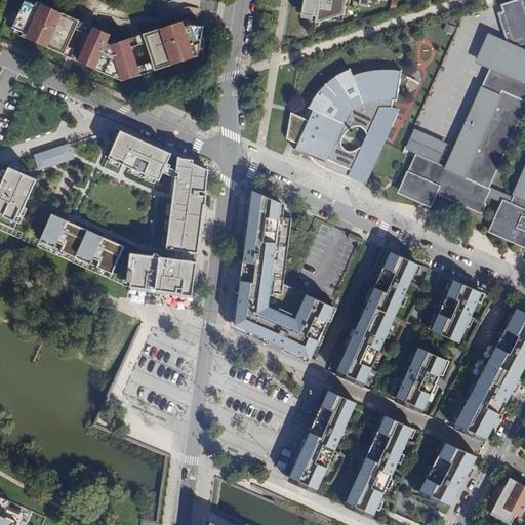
[(24,0),(12,27),(23,32),(21,35),(64,54),(67,46),(75,28),(79,19),(63,12),(61,15),(54,12),(56,9),(36,1),(35,4),(24,0)]
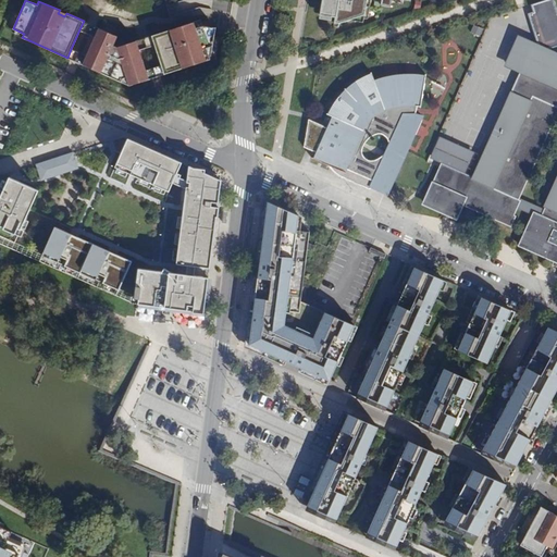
[(335,16),(335,22),(338,23),(364,14),(366,0),(321,0),(320,14),(335,16)]
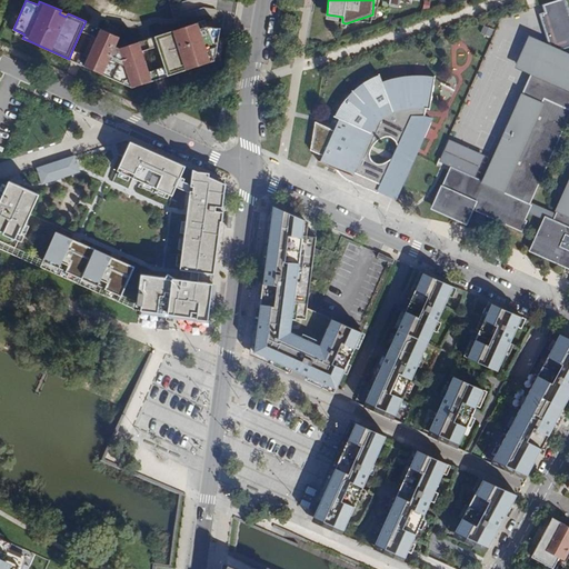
[(543,78),(553,53),(555,50),(557,46),(499,19),(435,165),(447,171),(448,167),(466,175),(465,177),(481,183),(500,139),(501,140),(511,117),(510,117),(530,71),(543,78)]
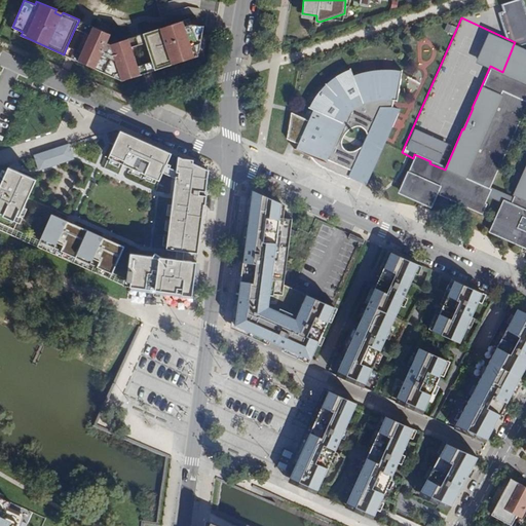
[(153,62),(155,70),(198,55),(203,26),(191,24),(190,19),(167,26),(168,29),(162,31),(161,28),(144,33),(146,42),(153,62)]
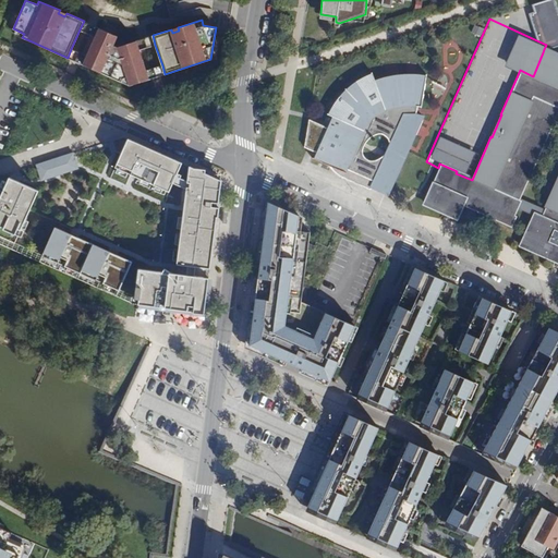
[(84,21),(80,29),(95,36),(99,28),(84,21)]
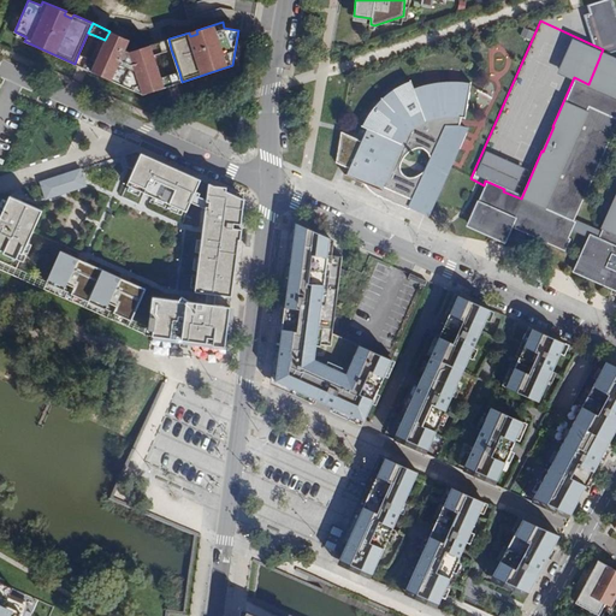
[(521,35),(532,39),(534,31),(523,28),(521,35)]
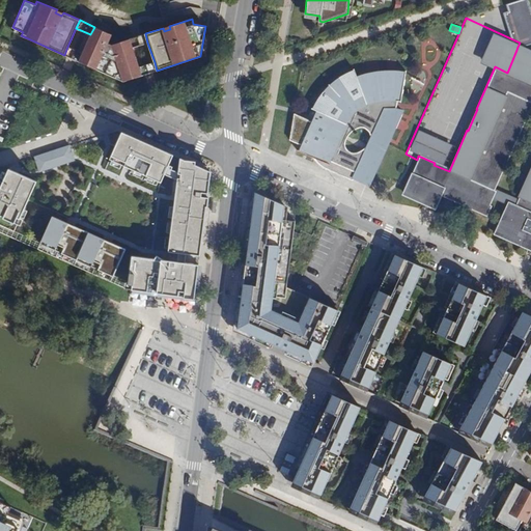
[(133,47),(130,38),(112,44),(108,43),(112,34),(94,27),(90,34),(82,53),(79,61),(123,81),(142,76),(139,67),(133,47)]
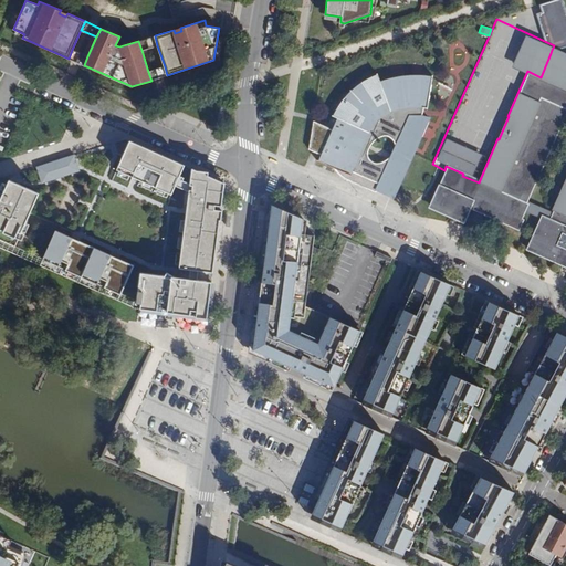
[(155,35),(138,41),(142,50),(157,45),(155,35)]
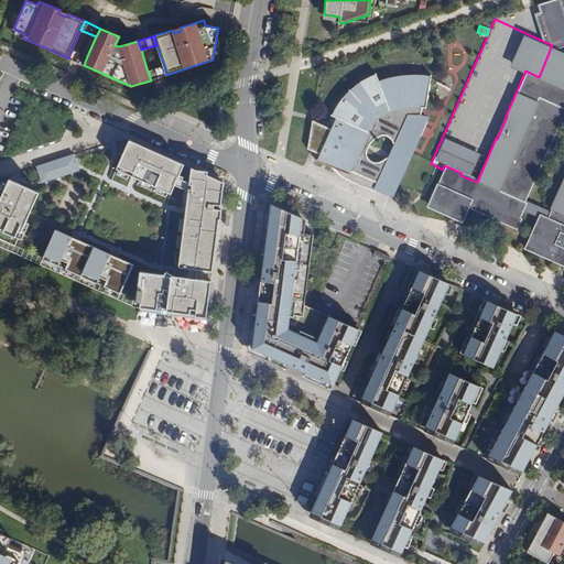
[(72,50),(68,58),(84,65),(87,56),(72,50)]
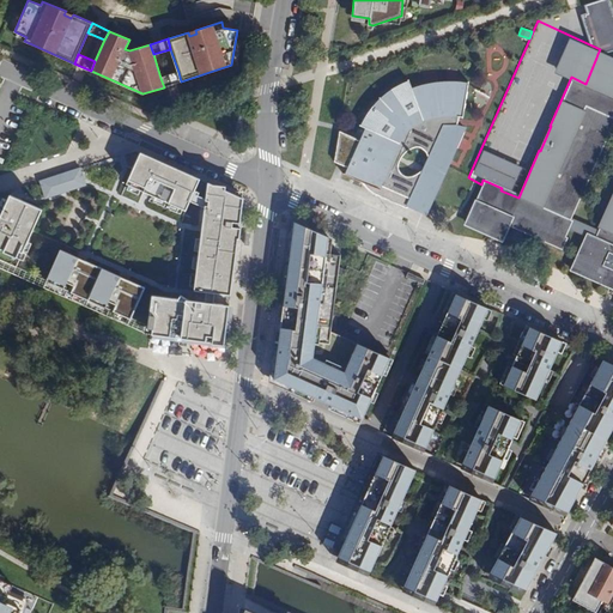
[(612,271),(612,65),(596,58),(586,84),(571,77),(550,126),(551,126),(540,151),(539,150),(519,198),(501,190),(502,188),(483,180),(481,184),(463,224),(485,234),(497,212),(509,217),(505,225),(559,249),(569,229),(584,236),(569,271),(604,286),(606,287),(612,271)]
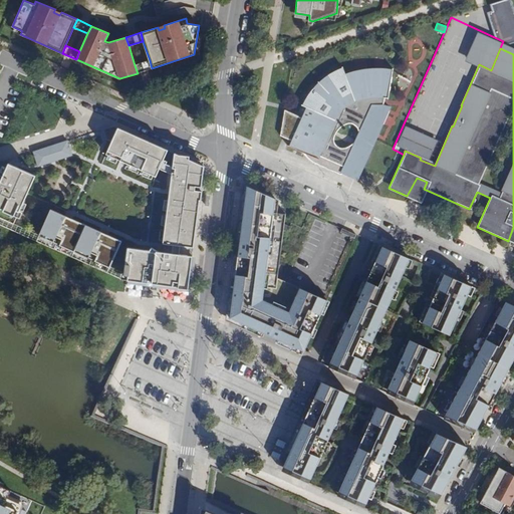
[(150,60),(135,65),(138,73),(152,68),(150,60)]
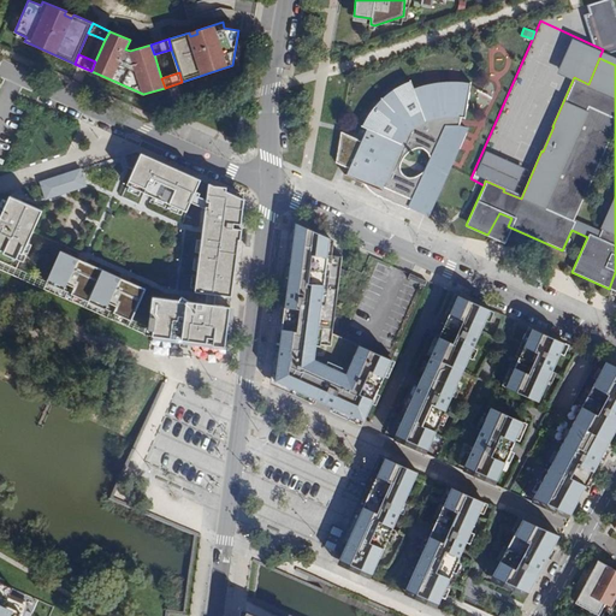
[(365,135),(348,175),(384,188),(410,200),(407,207),(430,218),(467,130),(460,125),(460,117),(466,117),(473,84),(443,82),(413,89),(409,81),(380,100),(361,128),(366,131),(365,135)]
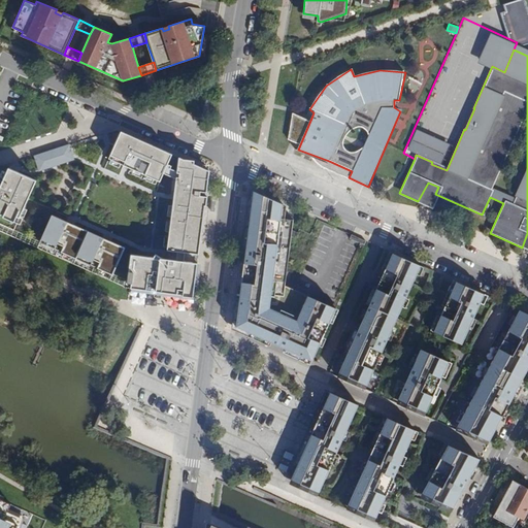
[(169,159),(120,135),(103,170),(120,178),(129,159),(131,160),(151,169),(145,179),(157,185),(169,159)]
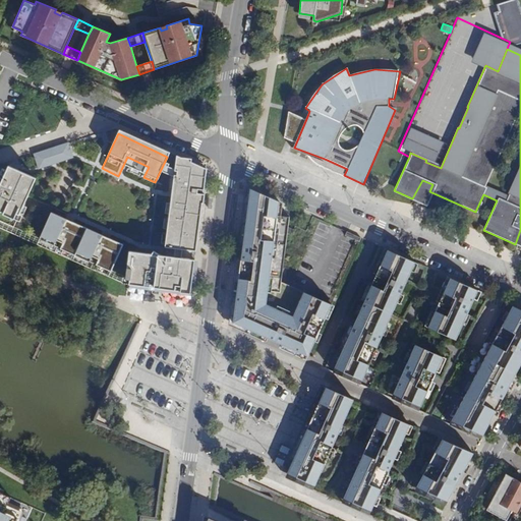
[(67,145),(27,157),(32,171),(52,165),(71,160),(67,145)]
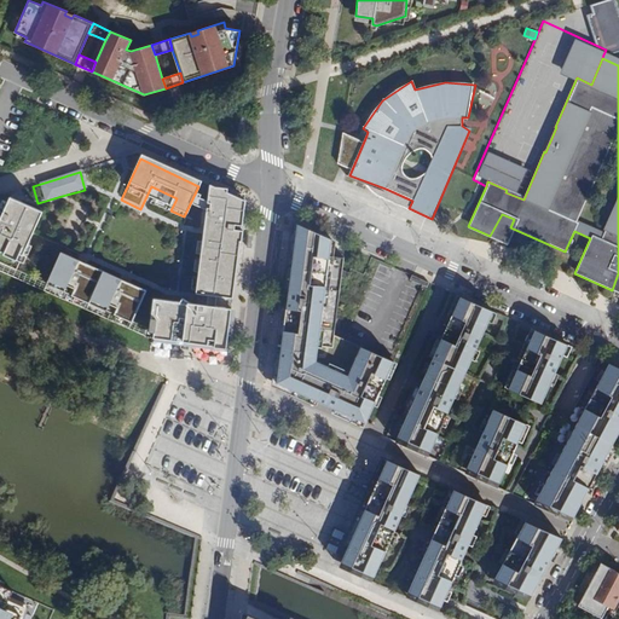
[(239,206),(209,189),(204,232),(203,235),(196,299),(196,301),(230,302),(239,206)]
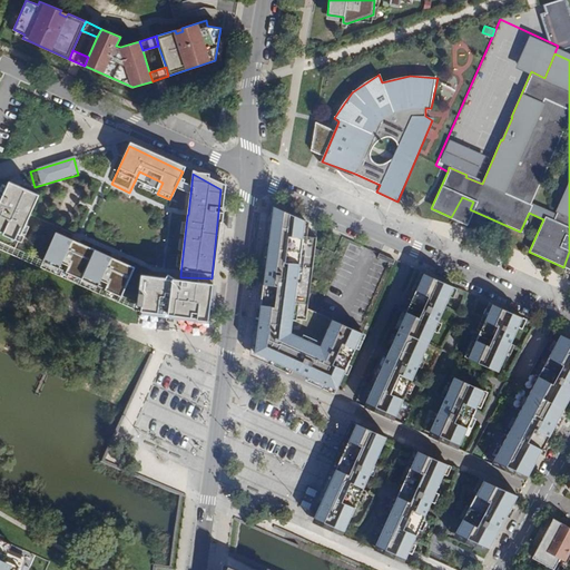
[(35,200),(7,187),(0,202),(0,238),(13,245),(35,200)]
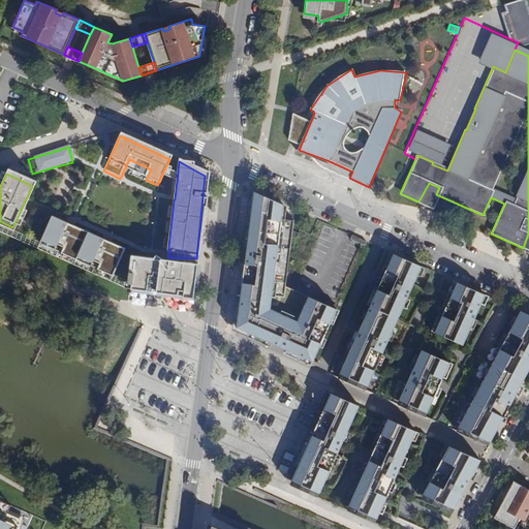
[(291,207),(249,194),(230,329),(311,367),(338,311),(282,285),(291,207)]
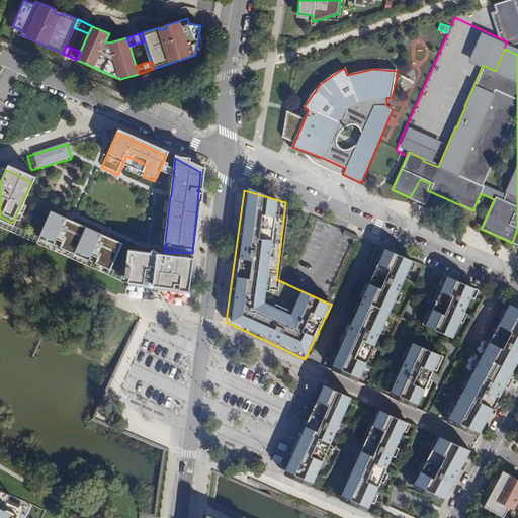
[(50,216),(38,241),(108,272),(120,247),(50,216)]
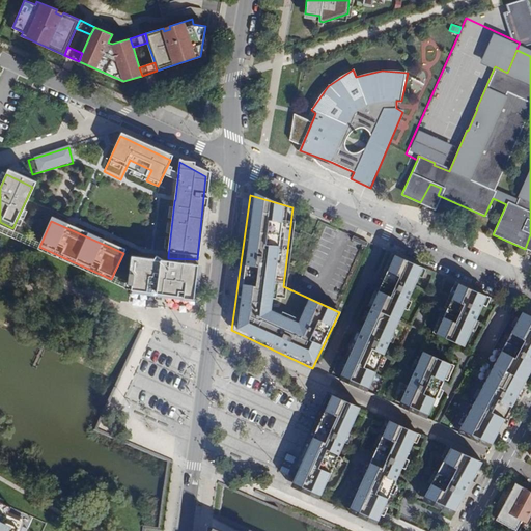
[(530,253),(530,234),(525,249),(523,248),(522,250),(530,253)]
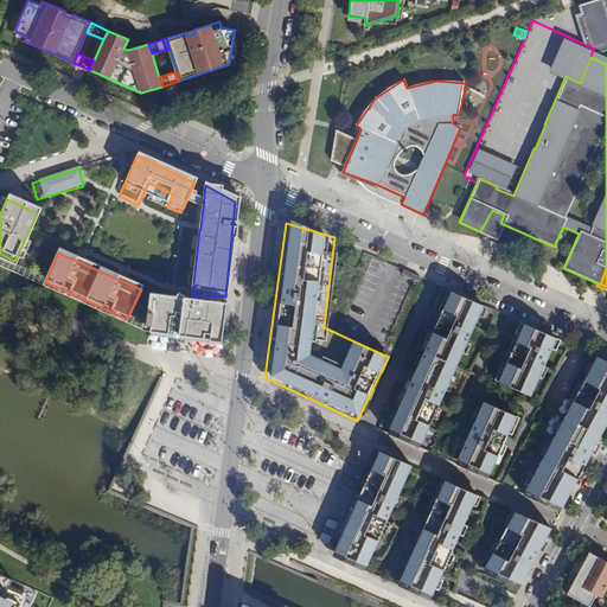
[(485,307),(445,291),(383,433),(422,451),(485,307)]
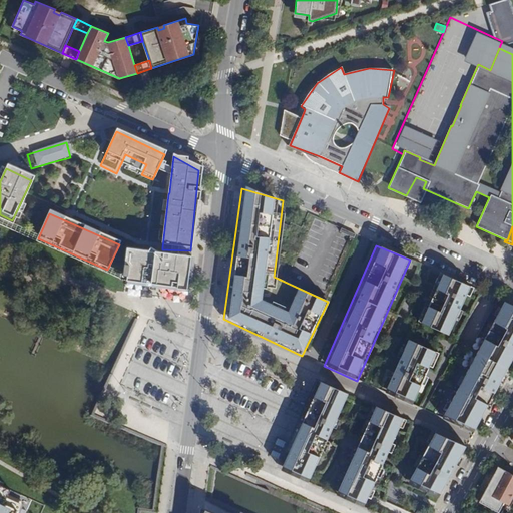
[(129,287),(191,294),(195,257),(127,248),(124,277),(130,278),(129,287)]
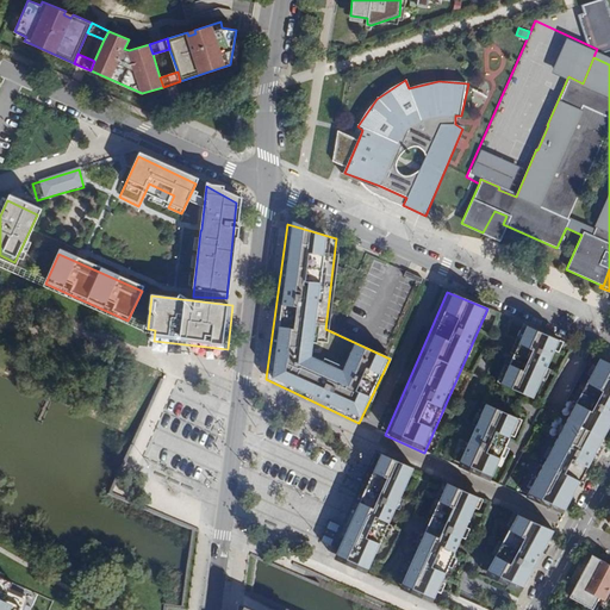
[(521,324),(496,384),(534,400),(561,343),(521,324)]
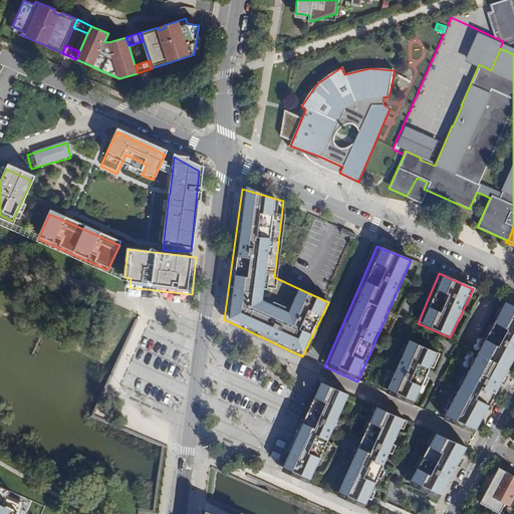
[(513,356),(513,307),(501,301),(441,417),(477,433),(513,356)]
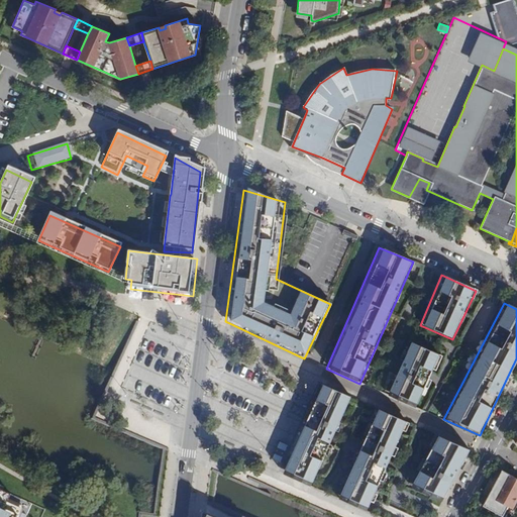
[(441,356),(407,342),(386,392),(419,407),(441,356)]
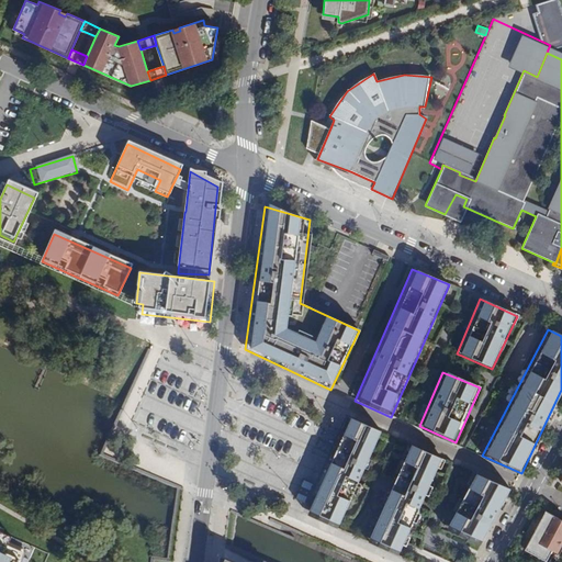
[(382,433),(347,417),(301,517),(336,532),(382,433)]
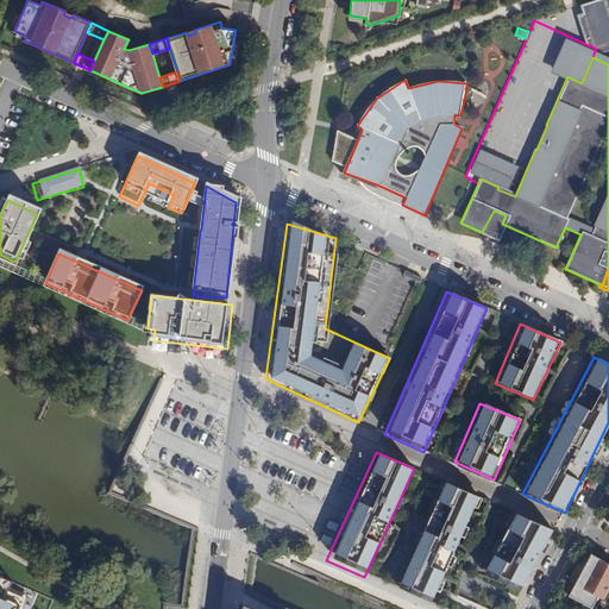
[(431,608),(481,501),(441,484),(393,592),(428,608),(431,608)]
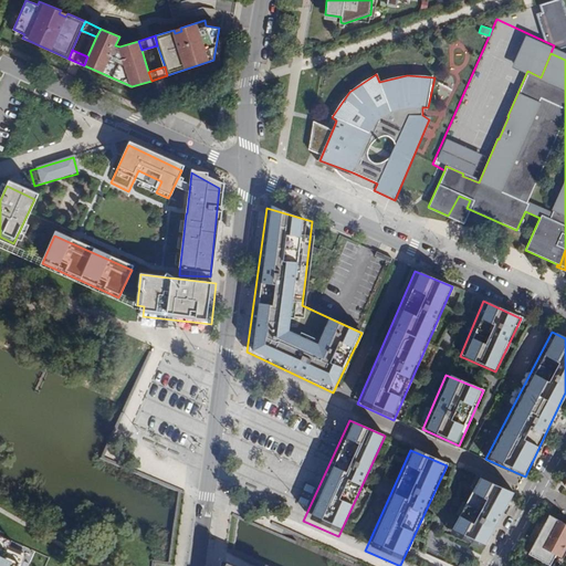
[(515,494),(475,478),(448,530),(490,547),(515,494)]
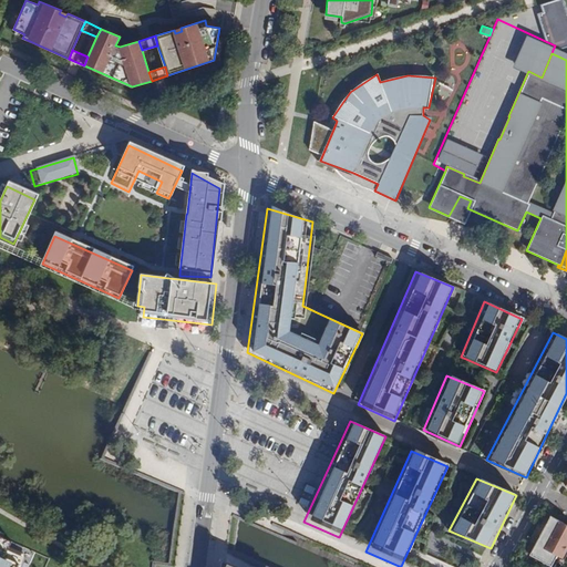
[(560,557),(566,543),(566,524),(549,515),(529,555),(550,566),(557,555),(560,557)]
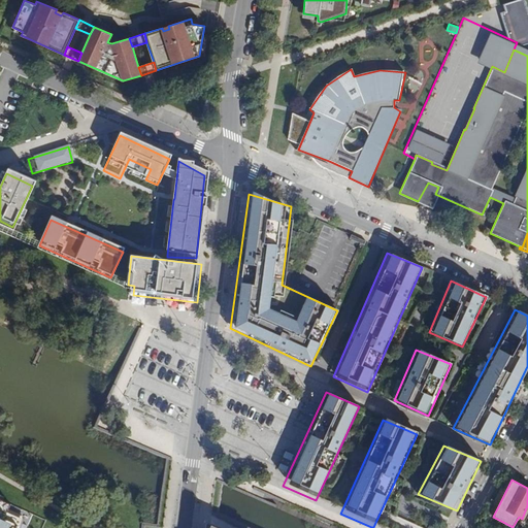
[(0,527),(12,527),(19,515),(0,506),(0,527)]
